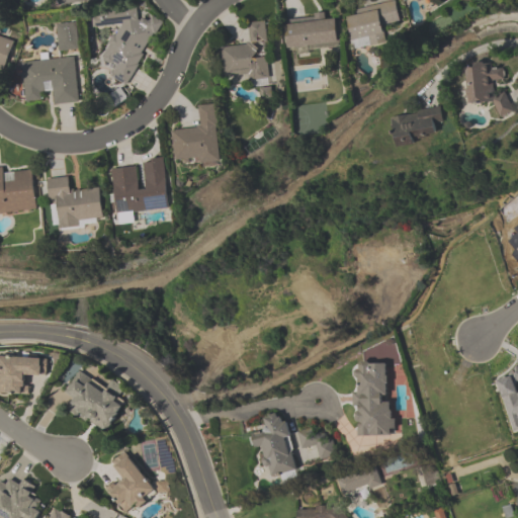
[(346,13),(353,51),(386,44),(383,27),(400,24),(396,3),(346,13)]
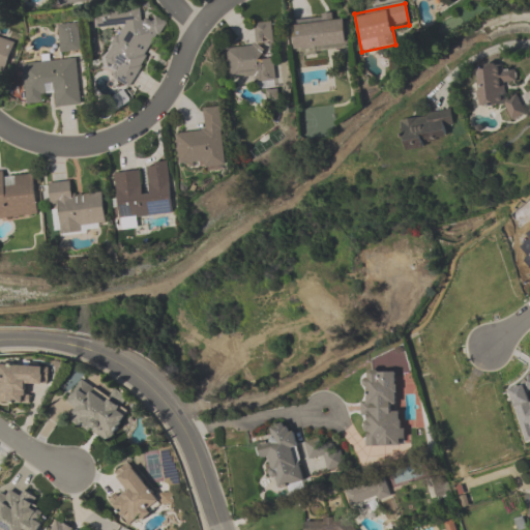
[(165,22),(154,17),(142,18),(141,8),(94,12),(95,30),(114,29),(119,31),(104,62),(115,67),(116,81),(133,89),(165,22)]
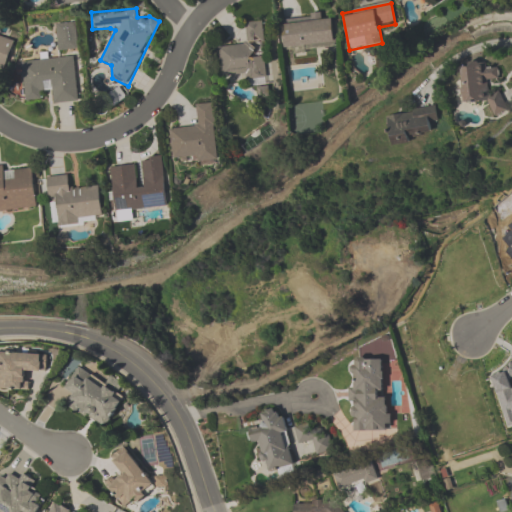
[(335,46),(331,19),(321,21),(320,14),(281,19),(285,51),(294,50),(294,51),(335,46)]
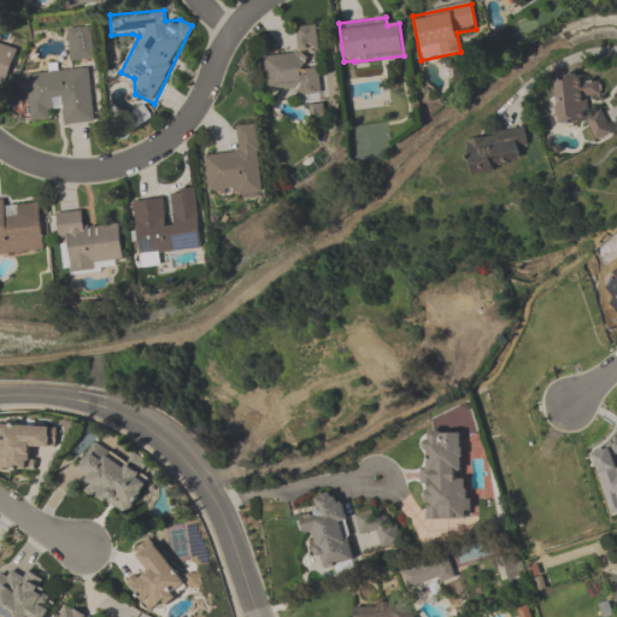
[(316,25),(294,28),(297,54),(264,57),(266,97),(298,94),(298,104),(322,101),(316,25)]
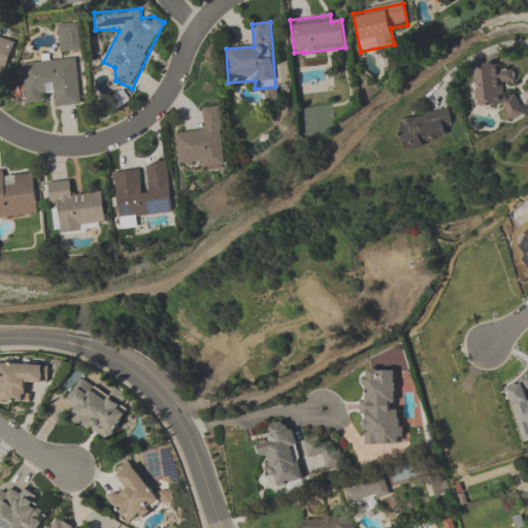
[(80,51),(79,23),(57,24),(59,52),(80,51)]
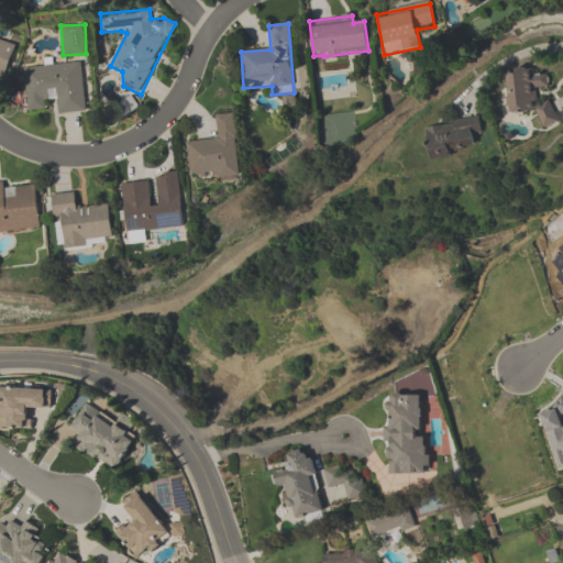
[(0,78),(4,79),(14,43),(0,40),(0,78)]
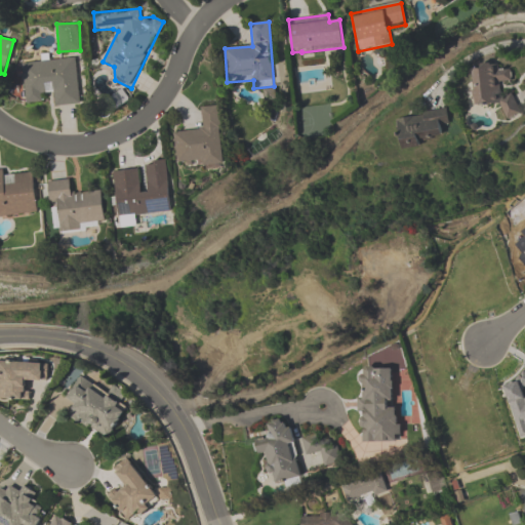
[(79,105),(76,58),(23,63),(25,102),(54,99),(54,107),(79,105)]
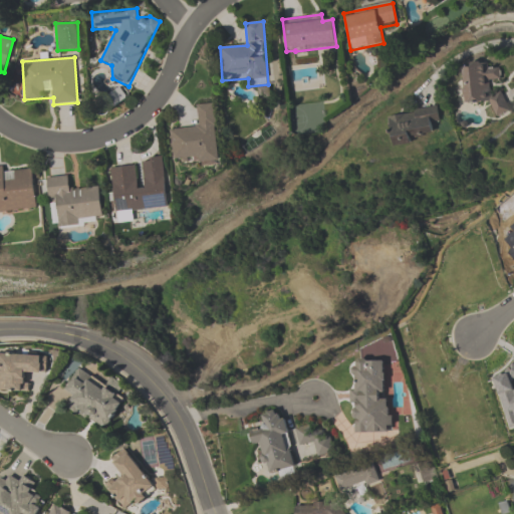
[(491,103),(492,115),(507,115),(506,94),(491,95),(490,81),(500,80),(499,69),(488,70),(488,64),(462,65),(463,104),(491,103)]
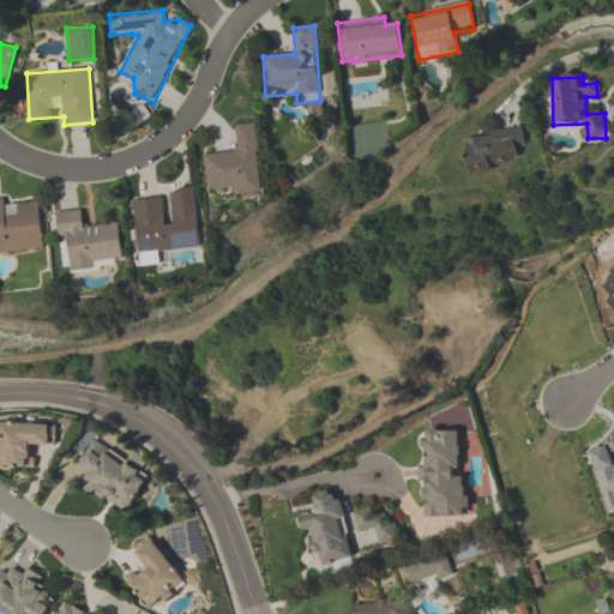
[(203,156),(205,196),(262,192),(256,125),(234,126),(236,154),(203,156)]
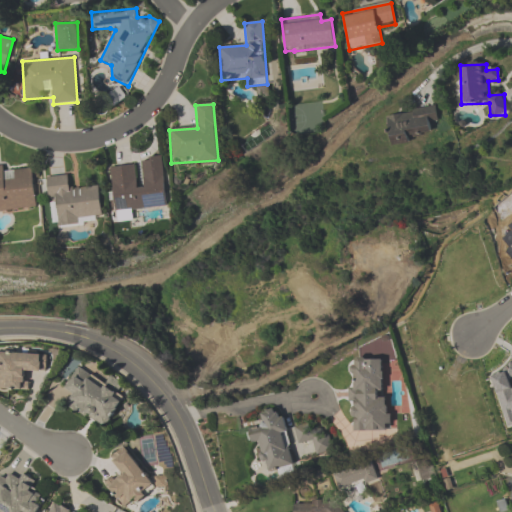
[(386,116),(390,142),(432,134),(430,125),(439,123),(436,108),(386,116)]
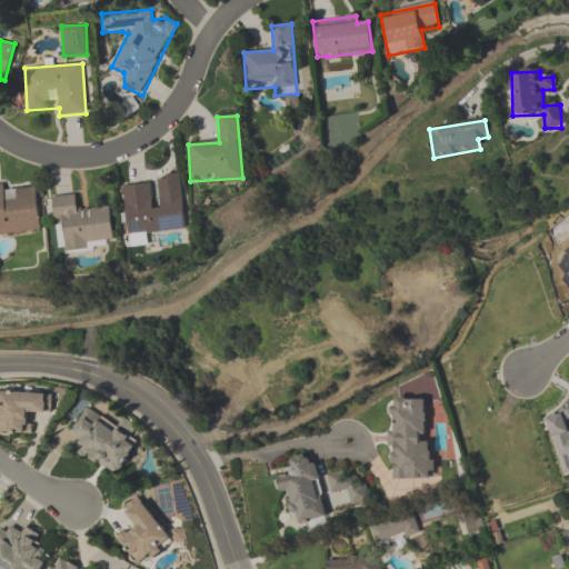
[(181,188),(151,191),(150,183),(122,187),(127,239),(186,232),(181,188)]
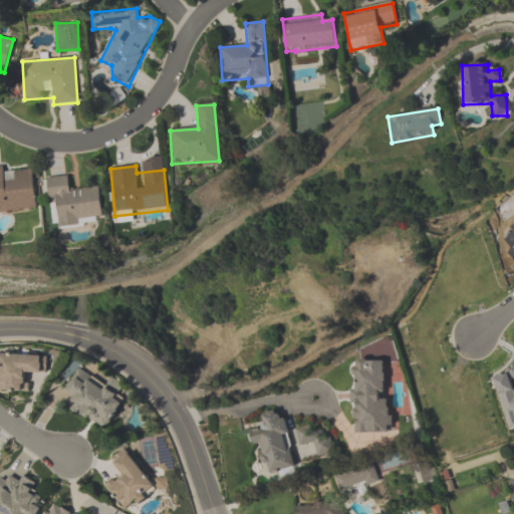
[(0,213),(36,210),(33,171),(2,173),(2,167),(0,167),(0,213)]
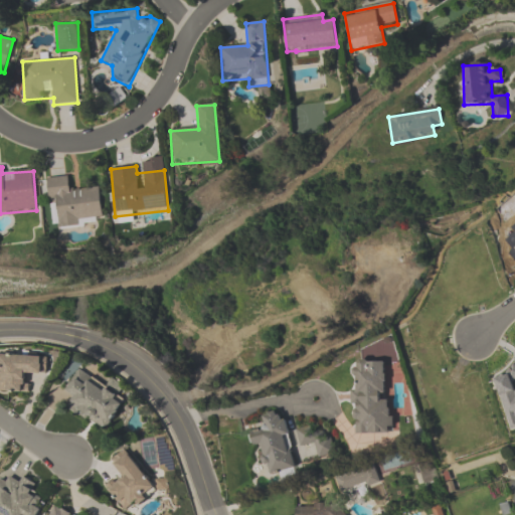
[(100,186),(70,189),(69,177),(47,179),(52,227),(103,222),(100,186)]
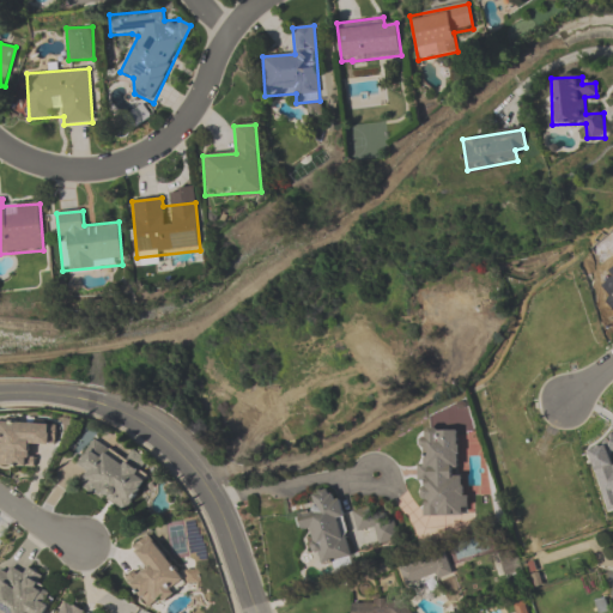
[(0,466),(31,467),(31,447),(55,448),(56,424),(0,420),(0,466)]
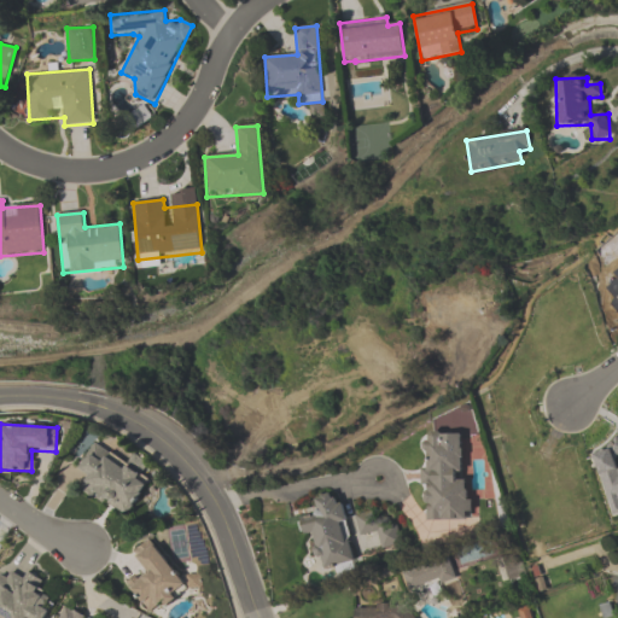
[(470,520),(470,481),(462,481),(461,432),(423,432),(424,520),(470,520)]
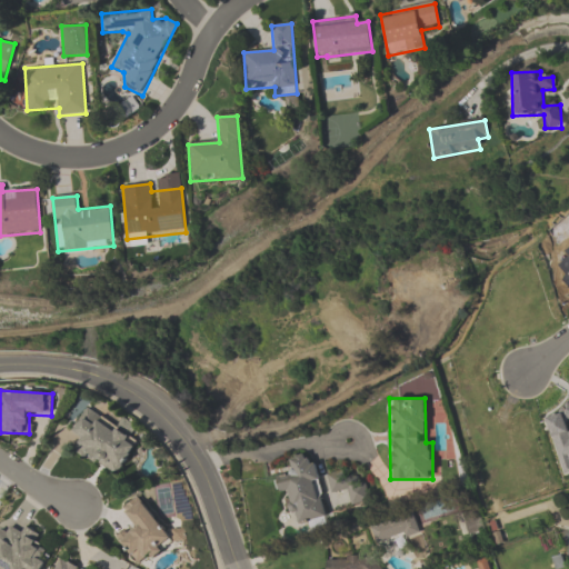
[(118,476),(138,440),(86,411),(72,435),(81,439),(75,451),(118,476)]
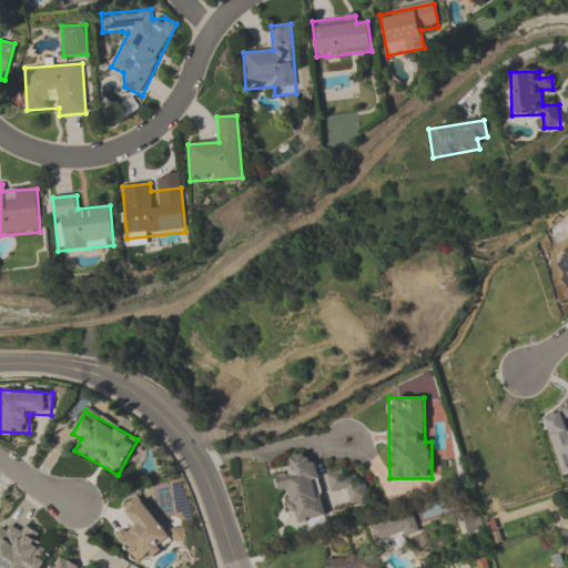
[(281,474),(292,524),(308,520),(310,529),(330,524),(314,452),(292,457),(295,470),(281,474)]
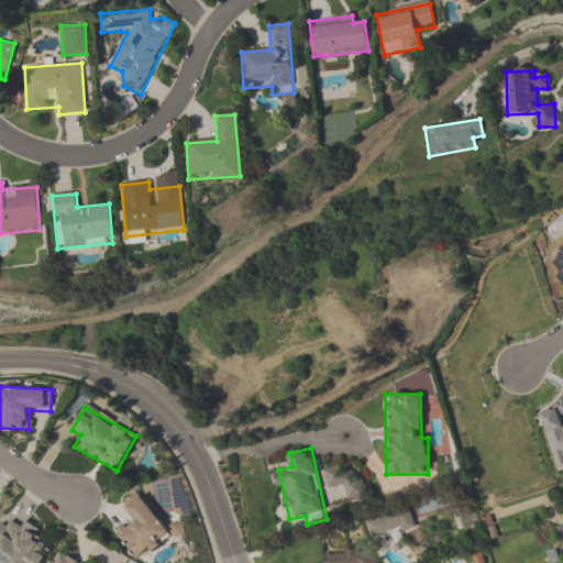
[(342,478),(340,466),(324,468),(328,487),(343,485),(346,500),(365,497),(361,475),(342,478)]
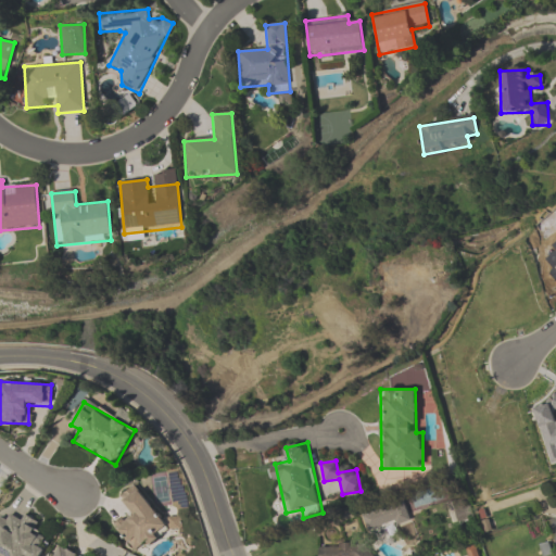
[(130,514),(115,526),(135,554),(167,530),(136,485),(119,498),(130,514)]
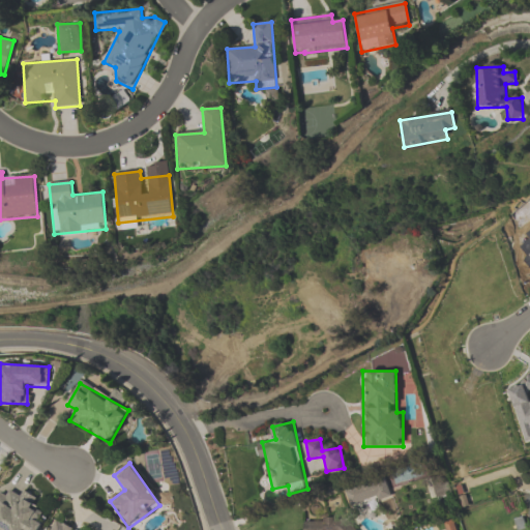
[(390,495),(385,477),(347,490),(352,507),(390,495)]
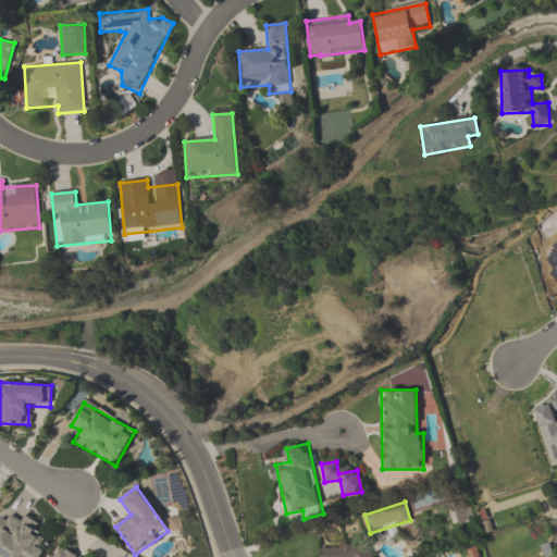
[(0,519),(1,556),(38,556),(38,518),(0,519)]
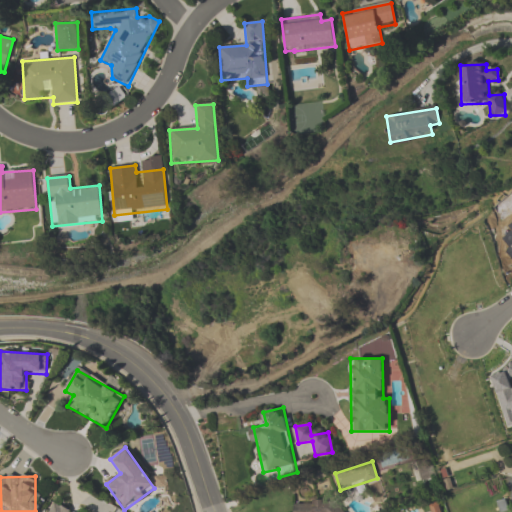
[(295,501),(294,511),(345,511),(338,502),(295,501)]
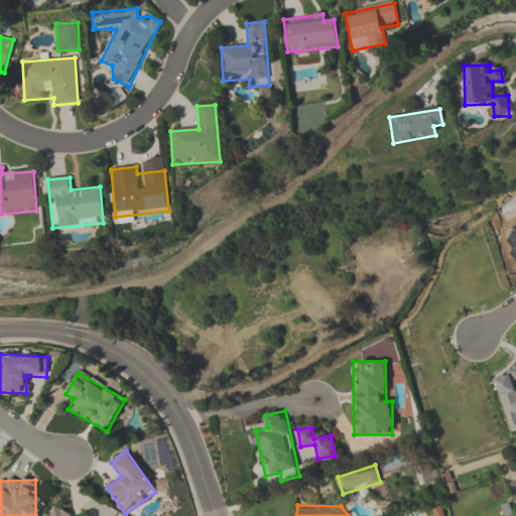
[(72,515),(54,507),(49,515),(72,515)]
